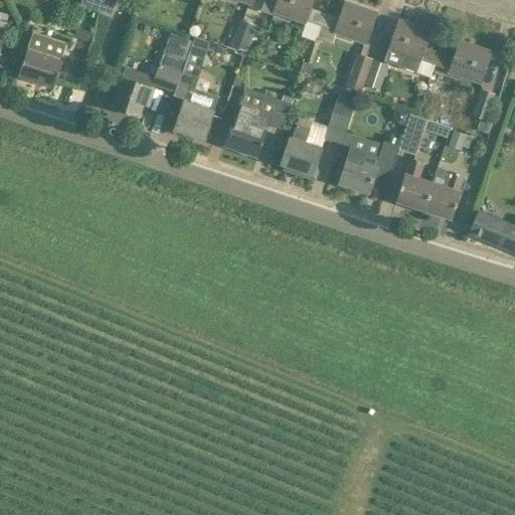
[(307,19),(321,24),(324,13),(311,9),(313,0),(277,0),(273,12),(305,23),(307,19)]
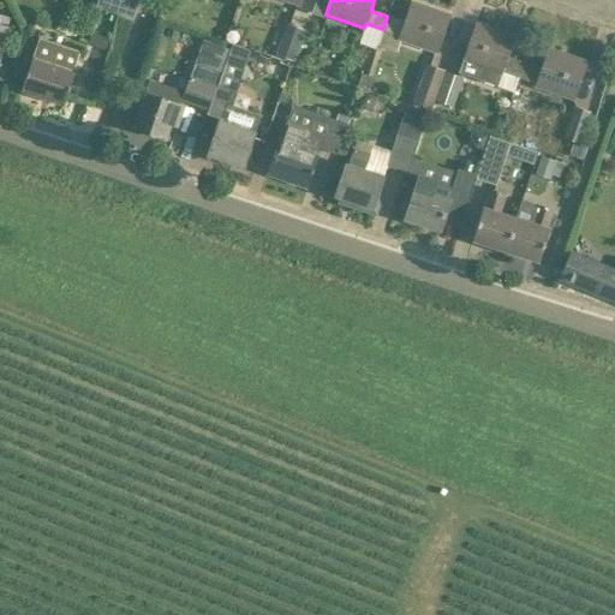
[(437,53),(451,15),(411,0),(404,22),(387,16),(383,29),(400,35),(398,40),(437,53)]
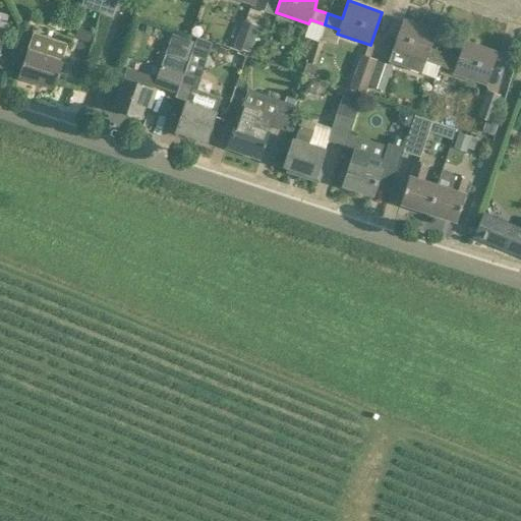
[(426,59),(441,64),(444,53),(429,49),(437,31),(403,19),(392,51),(410,56),(406,67),(421,73),(424,64),(426,59)]
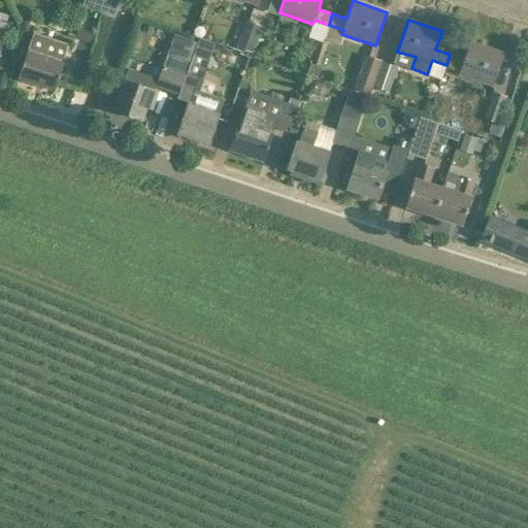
[(253,53),(261,27),(246,22),(237,47),(253,53)]
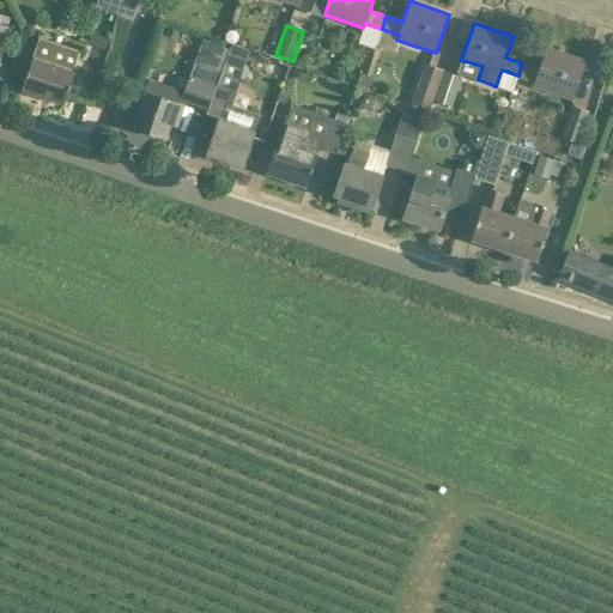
[(87,43),(105,49),(109,36),(92,30),(87,43)]
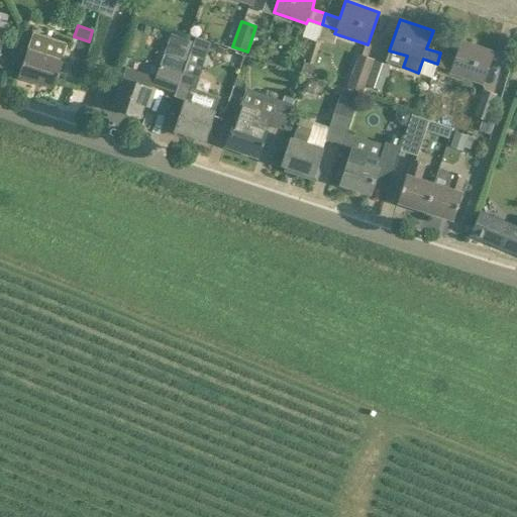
[(27,48),(18,77),(54,89),(69,44),(32,32),(27,48)]
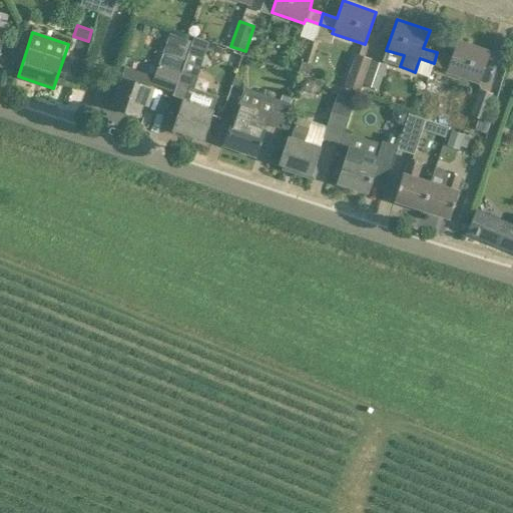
[(188,52),(198,56),(205,54),(209,41),(193,36),(188,52)]
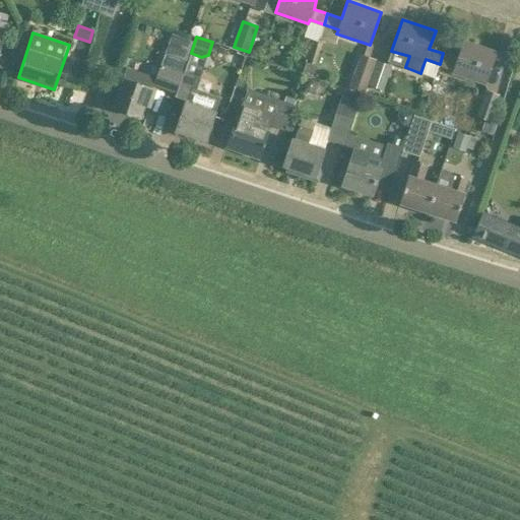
[(457,58),(443,53),(440,64),(441,64),(433,84),(447,88),(452,74),(485,84),(497,52),(463,41),(457,58)]
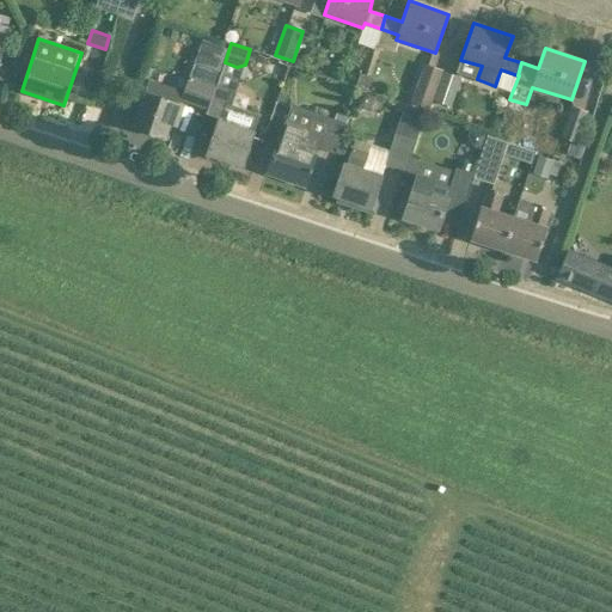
[(216,85),(221,73),(195,62),(189,78),(183,92),(150,80),(145,93),(133,128),(165,139),(170,124),(176,126),(183,105),(179,104),(181,99),(208,109),(216,85)]
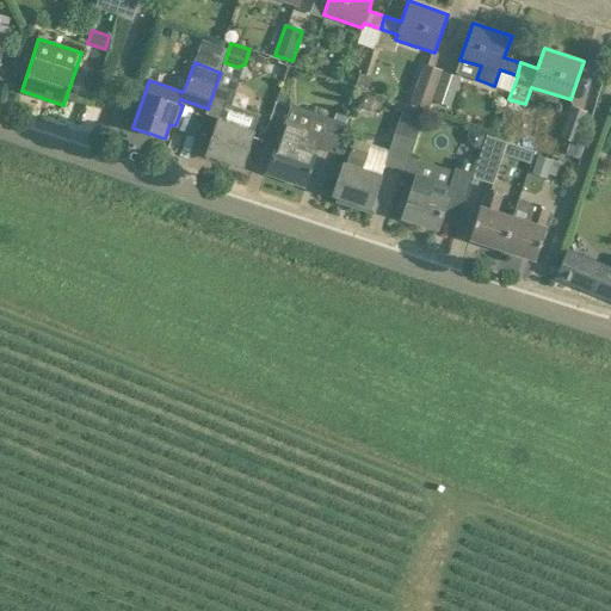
[(429,109),(432,100),(440,74),(442,71),(424,63),(411,102),(429,109)]
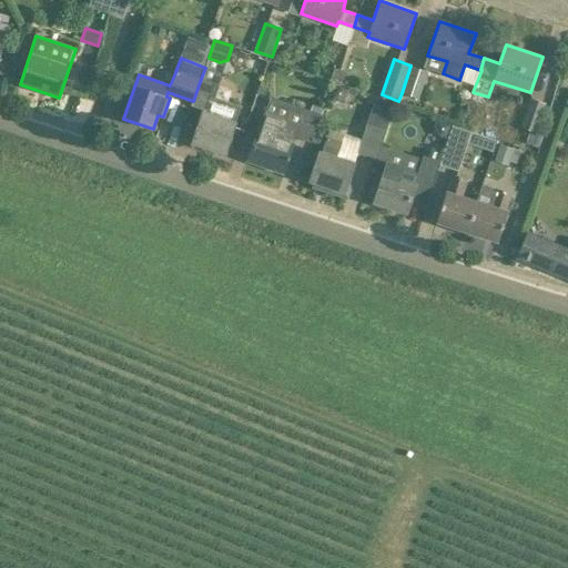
[(342,84),(345,71),(343,70),(334,68),(331,81),(342,84)]
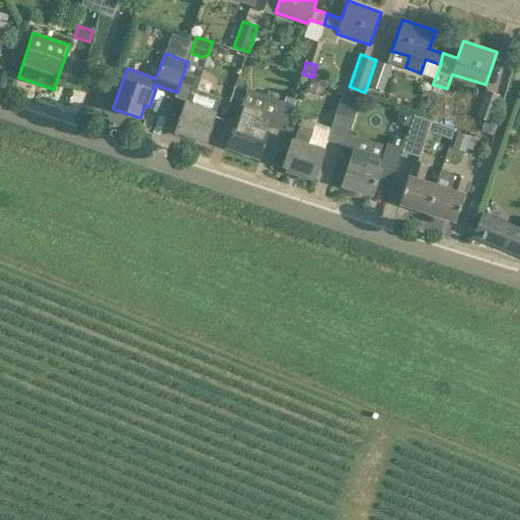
[(375,63),(368,85),(382,90),(390,68),(375,63)]
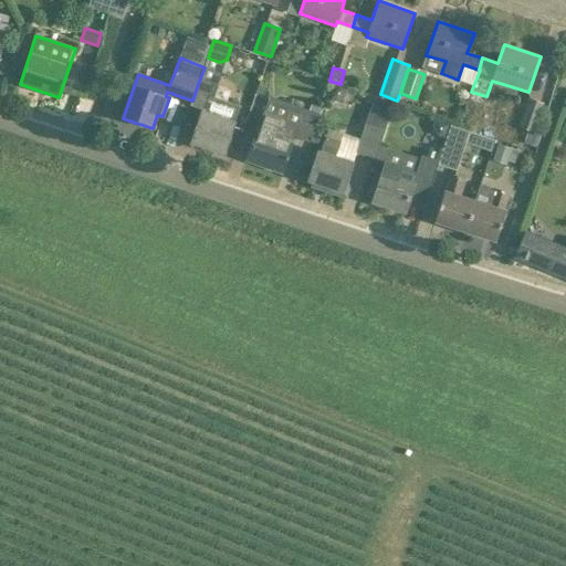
[(191,104),(202,107),(191,142),(224,153),(234,124),(234,123),(241,105),(208,95),(212,82),(200,79),(192,101),(191,104)]
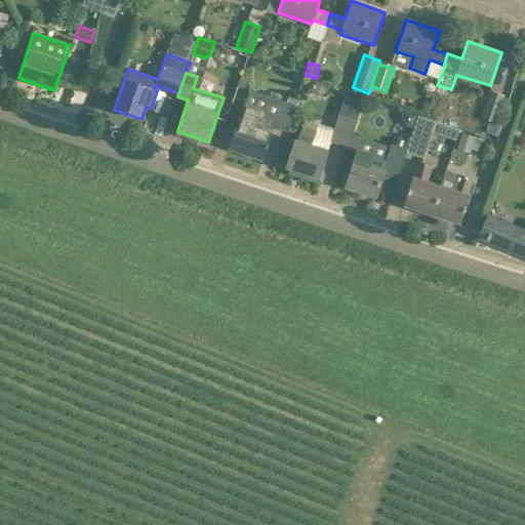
[(347,148),(352,133),(357,120),(365,95),(347,89),(338,115),(334,128),(330,142),(347,148)]
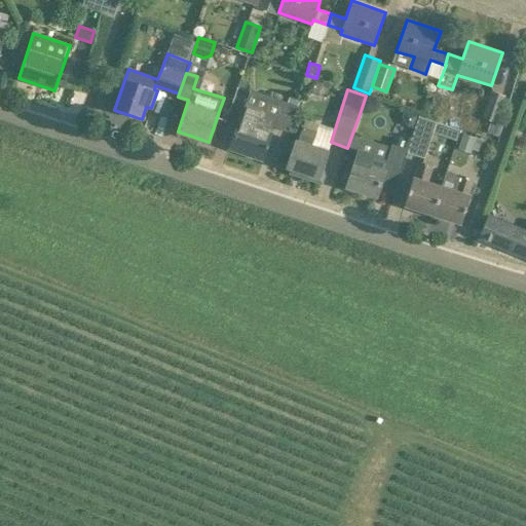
[(483,118),(491,121),(495,122),(504,96),(492,91),(483,118)]
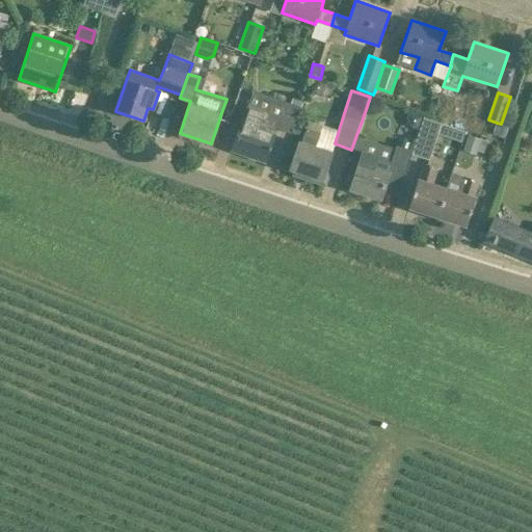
[(250,95),(232,150),(265,162),(275,128),(292,133),(299,111),(250,95)]
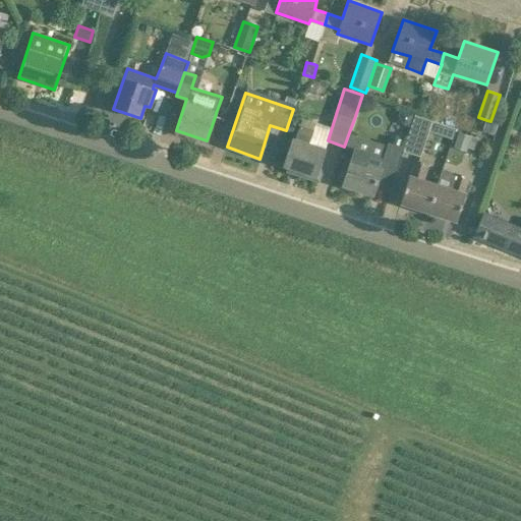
[(414,113),(401,109),(399,116),(403,124),(410,126),(414,113)]
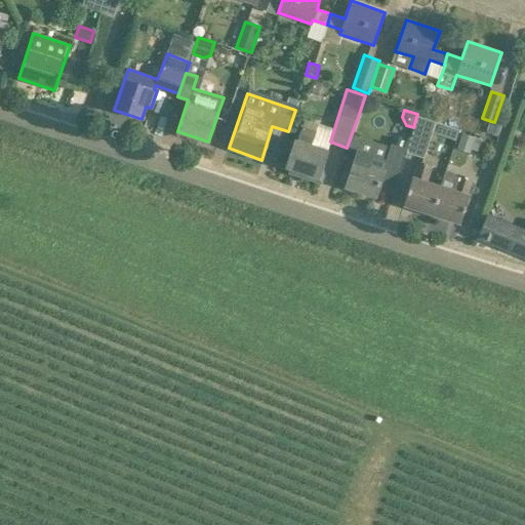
[(418,116),(407,149),(406,152),(423,157),(436,122),(418,116)]
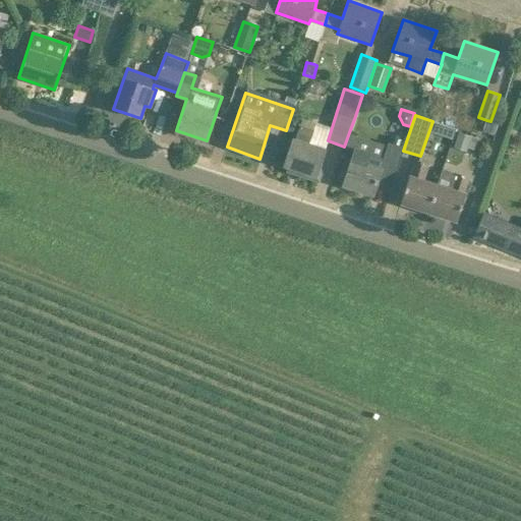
[(303,118),(300,126),(295,141),(293,140),(284,166),(299,171),(297,175),(319,181),(324,165),(320,164),(324,151),(308,146),(316,122),(303,118)]
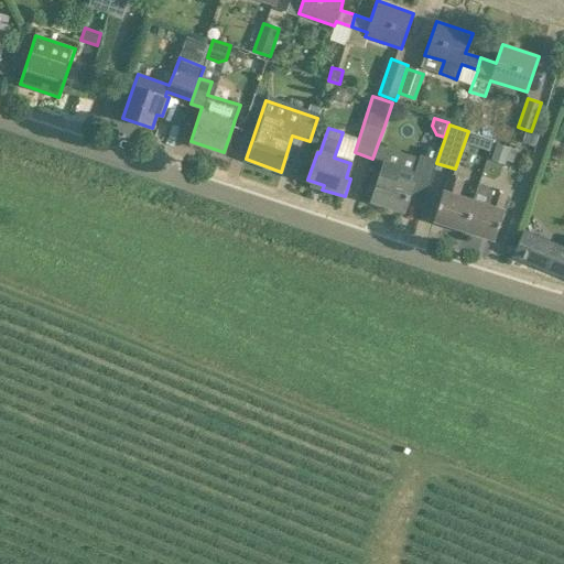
[(522,141),(534,145),(539,133),(531,131),(527,130),(522,141)]
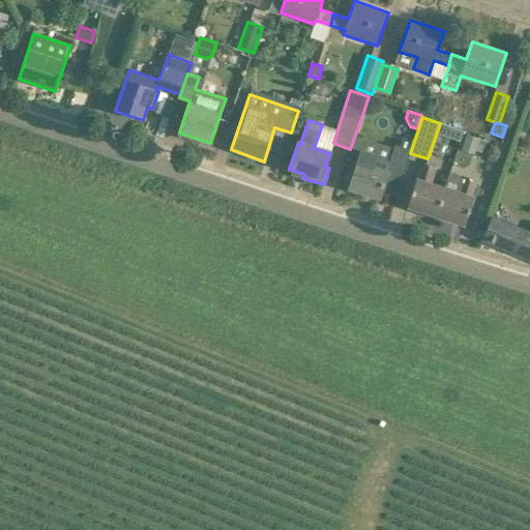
[(466,135),(461,150),(474,153),(475,150),(481,152),(486,141),(466,135)]
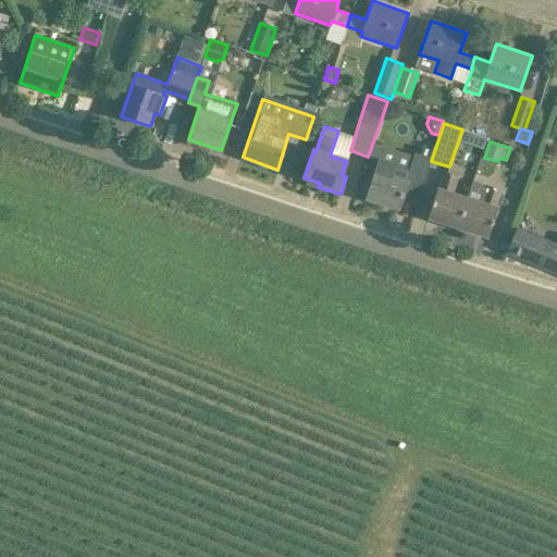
[(424,184),(431,161),(432,158),(416,153),(410,170),(380,160),(376,171),(375,171),(367,198),(398,208),(401,199),(417,205),(424,184)]
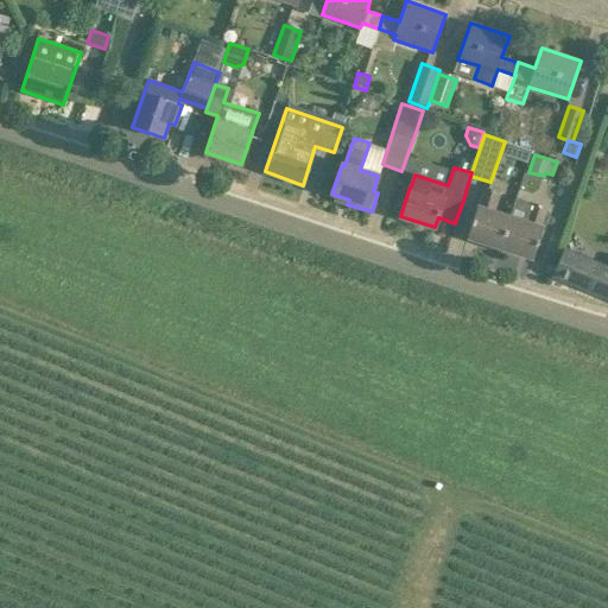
[(477,204),(467,238),(500,248),(511,215),(494,209),(500,191),(486,187),(480,204),(477,204)]
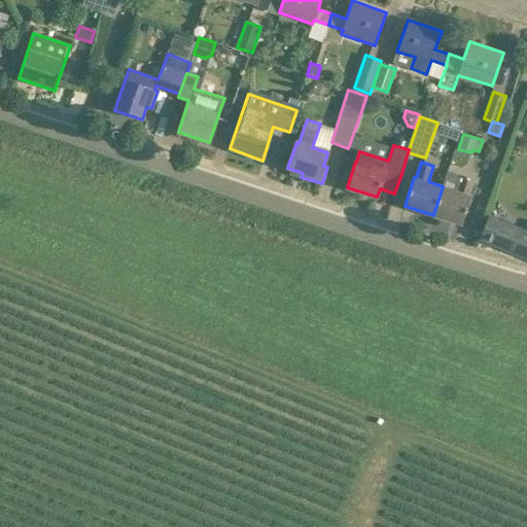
[(475,179),(461,175),(459,180),(446,176),(443,186),(433,215),(461,224),(470,196),(469,196),(475,179)]
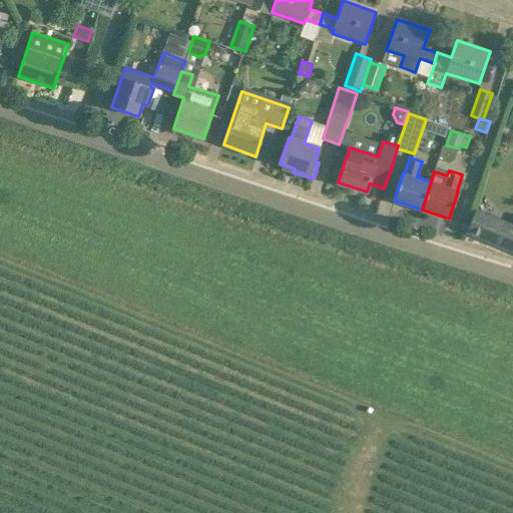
[(466,232),(512,251),(512,223),(476,209),(466,232)]
